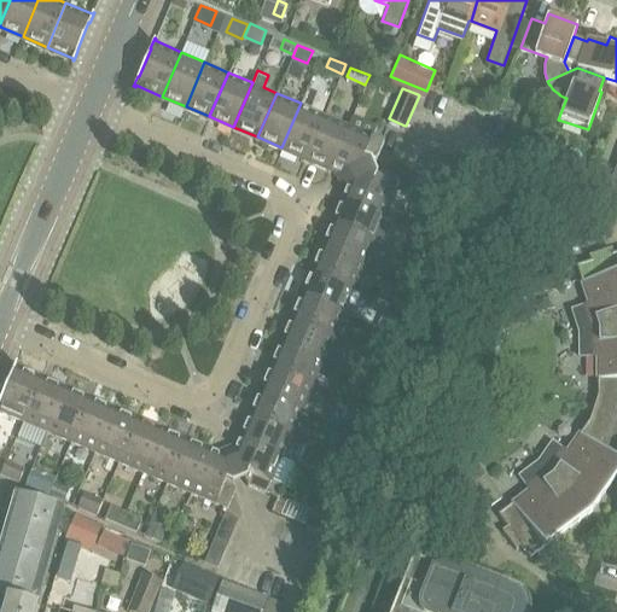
[(325,114),(301,103),(281,147),(306,157),(325,114)]
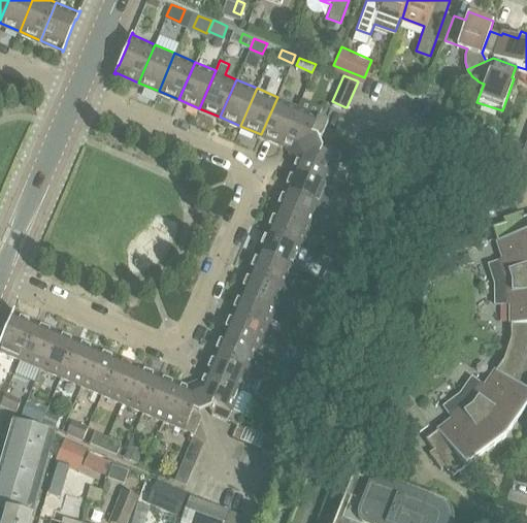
[(298,105),(277,97),(261,134),(282,143),(298,105)]
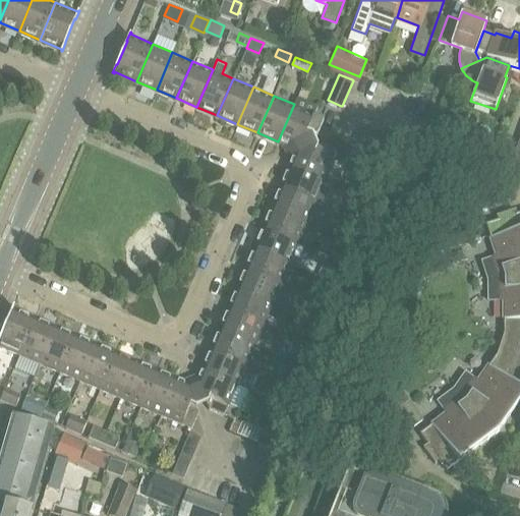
[(286,145),(288,151),(315,139),(313,133),(318,132),(324,117),(313,112),(318,104),(298,96),(294,104),(278,141),(286,145)]
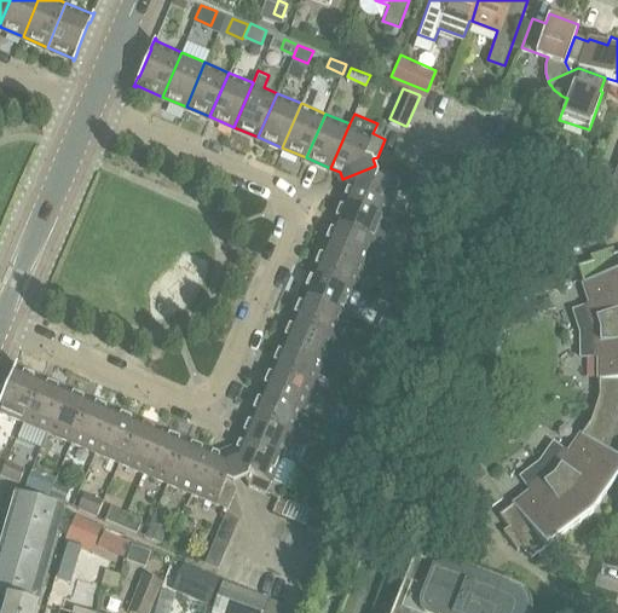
[(345,185),(341,195),(385,214),(396,190),(400,178),(393,174),(383,171),(377,173),(375,166),(342,179),(345,185)]
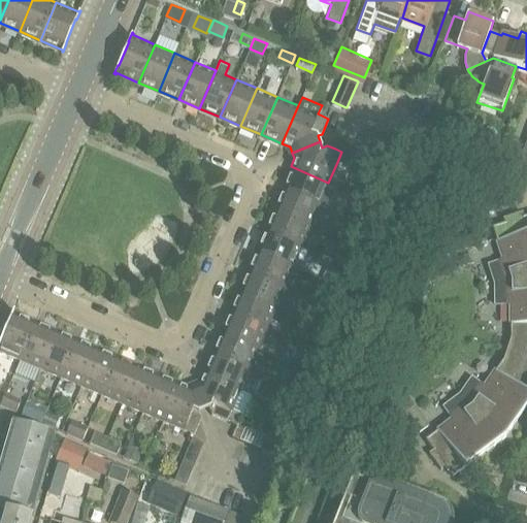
[(383,157),(359,146),(354,159),(366,164),(361,175),(372,181),(383,157)]
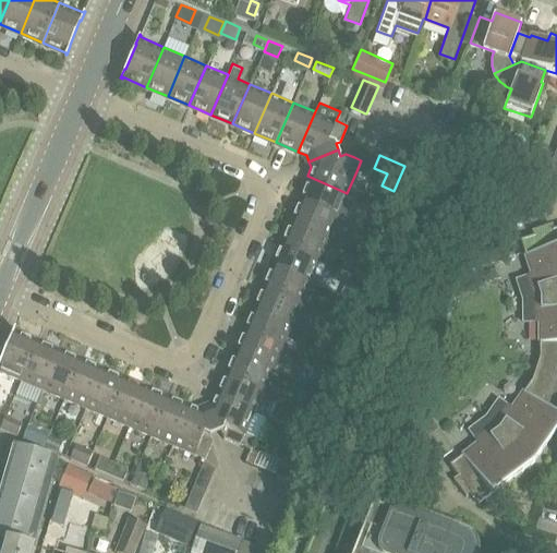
[(307,176),(298,197),(338,215),(338,214),(347,217),(355,195),(348,192),(347,193),(307,176)]
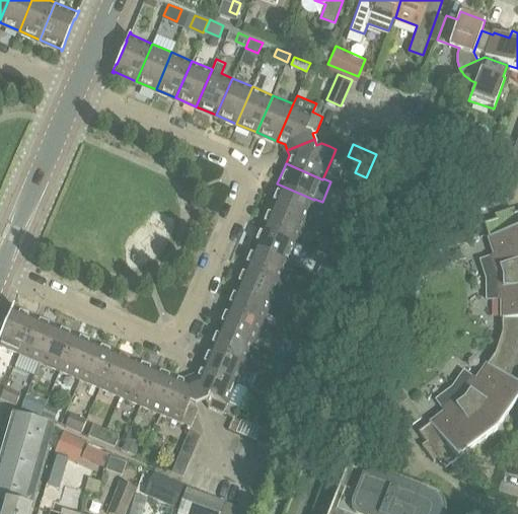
[(277,184),(269,204),(305,220),(314,200),(277,184)]
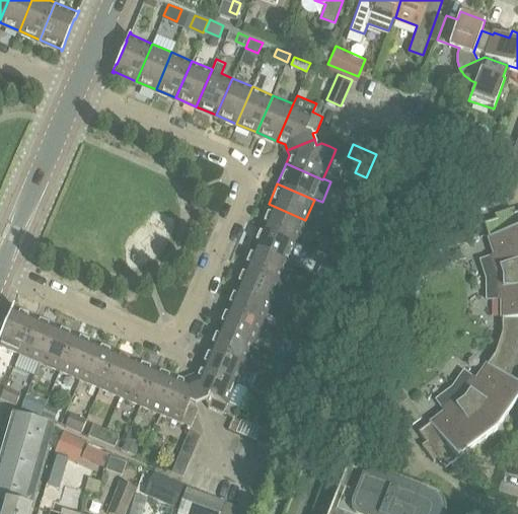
[(348,198),(343,212),(354,216),(359,202),(348,198)]
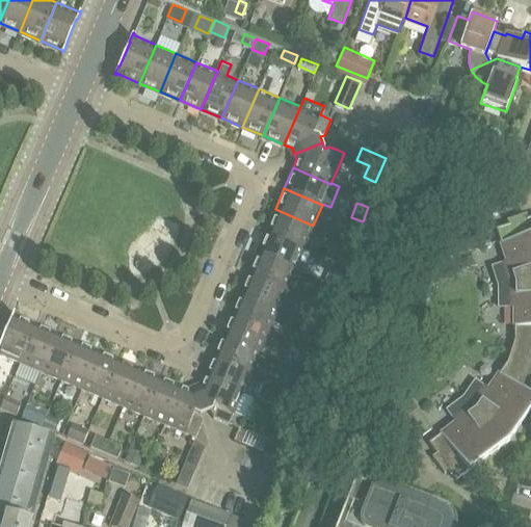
[(275,209),(266,230),(304,246),(313,226),(275,209)]
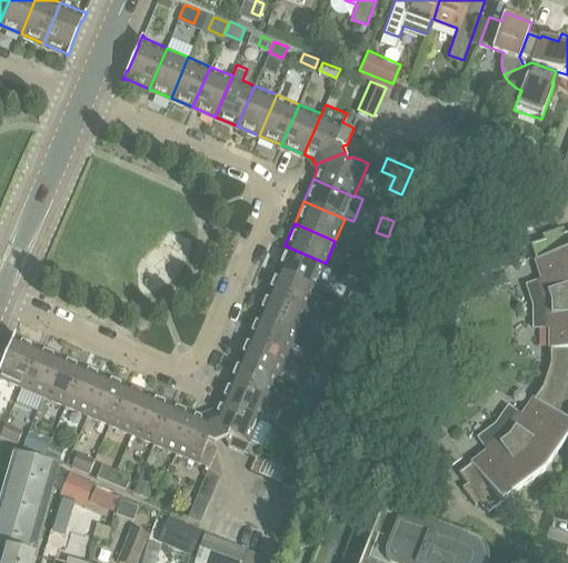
[(546,301),(567,297),(567,230),(562,232),(561,228),(564,227),(564,225),(542,232),(542,233),(546,232),(547,237),(531,242),(542,275),(526,281),(532,303),(546,301)]
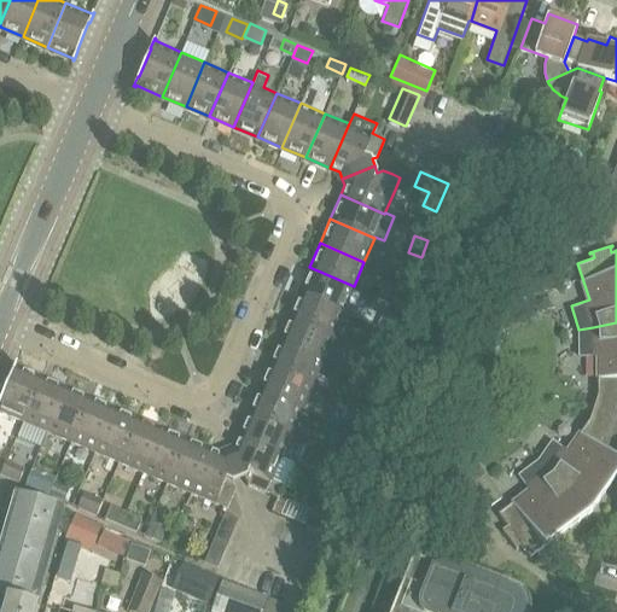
[(415,274),(421,257),(408,252),(402,269),(415,274)]
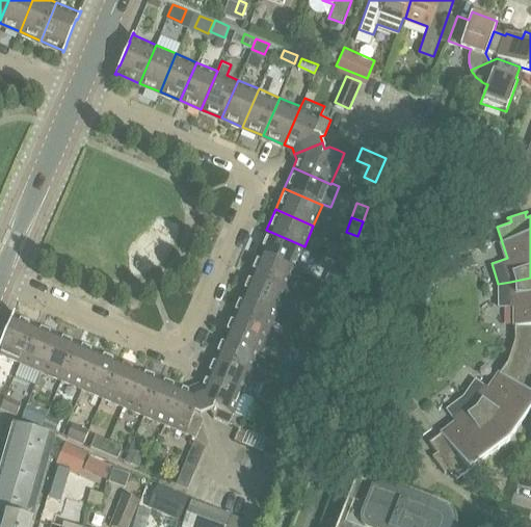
[(257,251),(295,267),(304,246),(266,230),(257,251)]
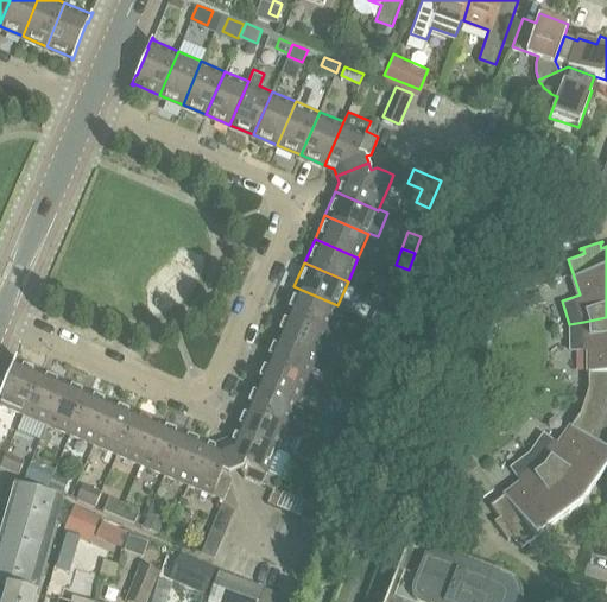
[(535,284),(530,271),(511,277),(516,290),(535,284)]
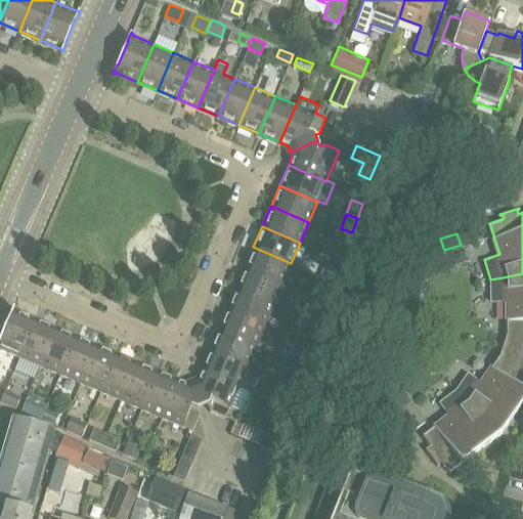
[(331,255),(342,260),(347,246),(333,241),(329,255),(331,255)]
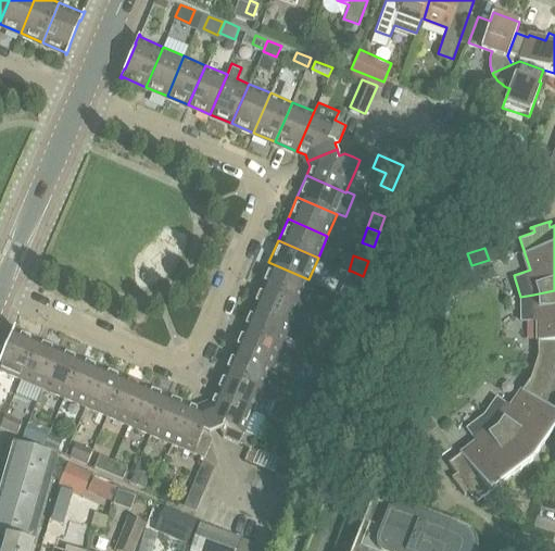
[(268,262),(260,284),(300,301),(308,279),(268,262)]
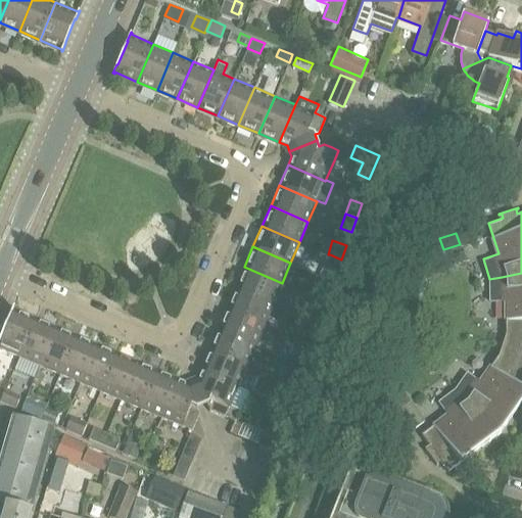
[(330,254),(324,272),(335,277),(341,260),(330,254)]
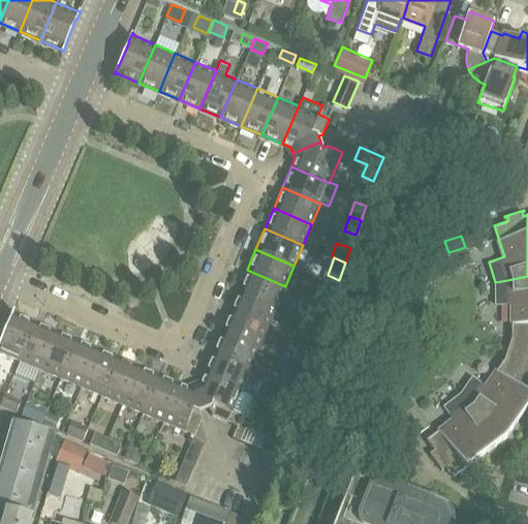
[(238,290),(276,306),(285,286),(247,270),(238,290)]
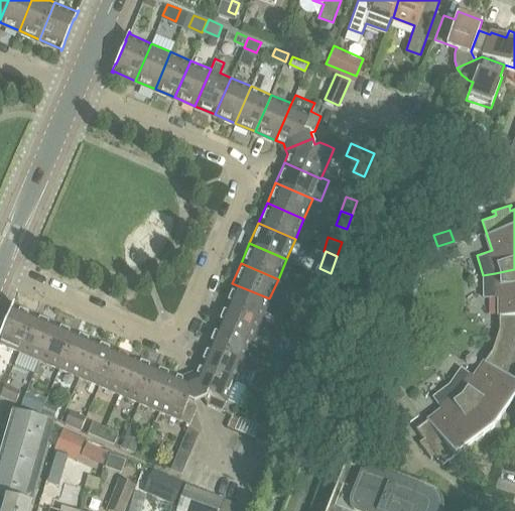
[(496,338),(514,344),(514,269),(495,273),(483,275),(483,295),(499,295),(499,328),(496,338)]
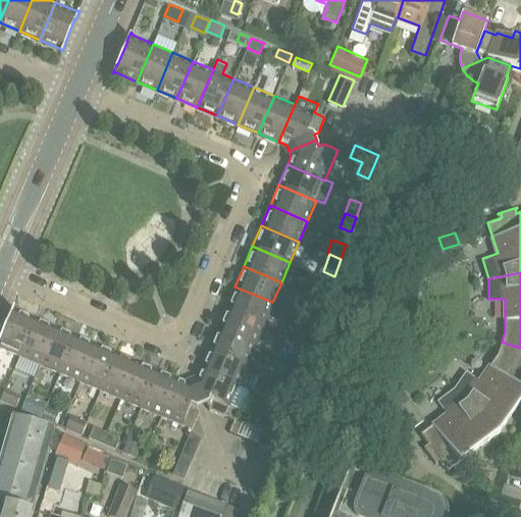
[(235,287),(226,307),(264,322),(272,302),(235,287)]
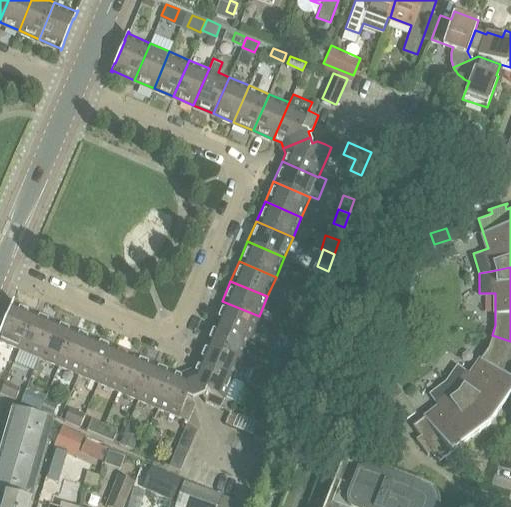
[(0,329),(0,338),(20,346),(35,310),(14,300),(14,299),(13,298),(10,307),(1,330),(0,329)]
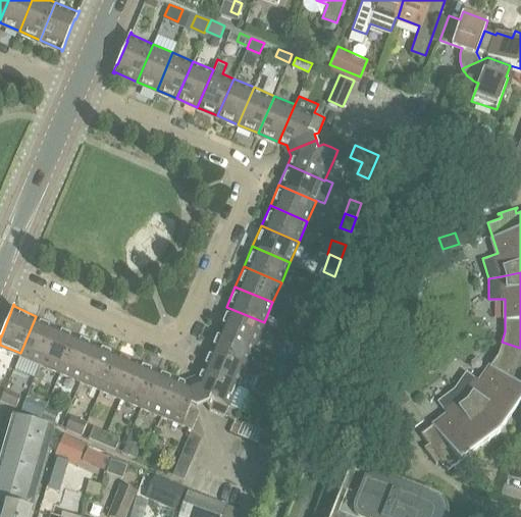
[(217,326),(255,343),(264,322),(226,307),(217,326)]
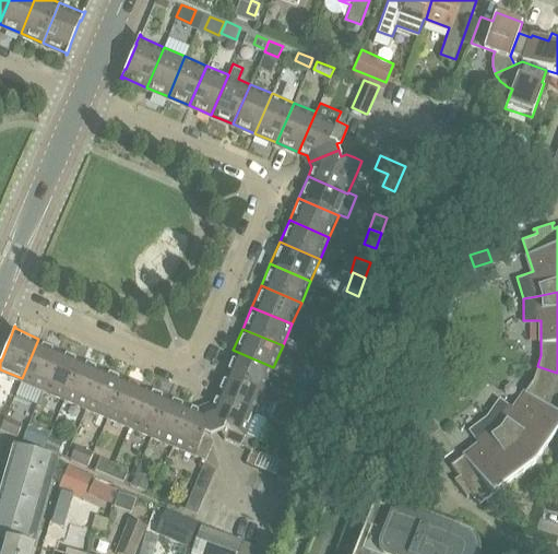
[(22,378),(43,388),(60,348),(38,339),(22,378)]
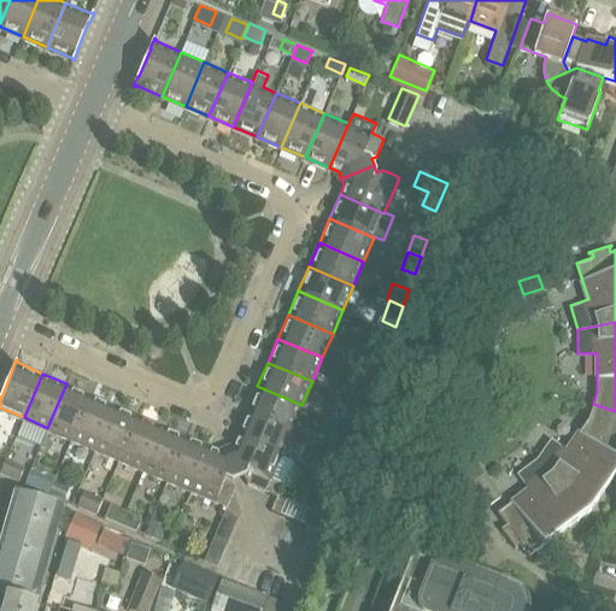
[(91,394),(66,383),(47,428),(71,438),(91,394)]
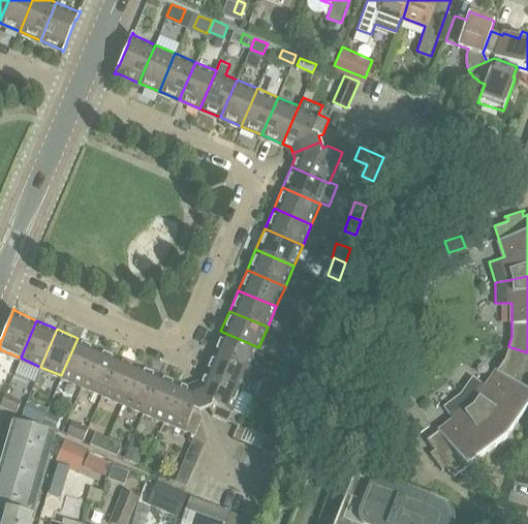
[(220,331),(212,351),(250,368),(258,347),(220,331)]
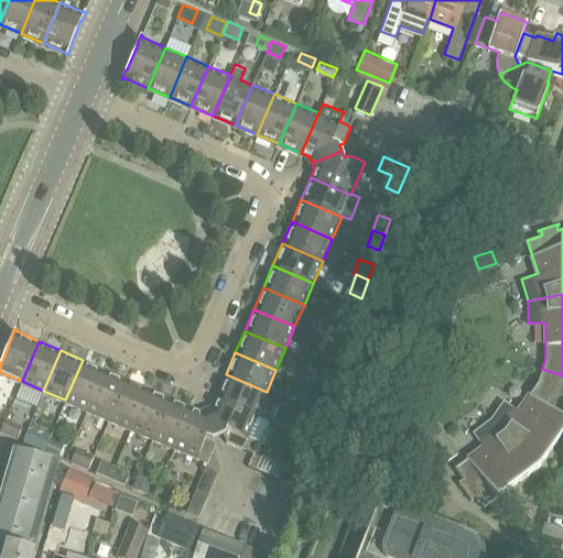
[(105,369),(83,360),(65,400),(87,409),(105,369)]
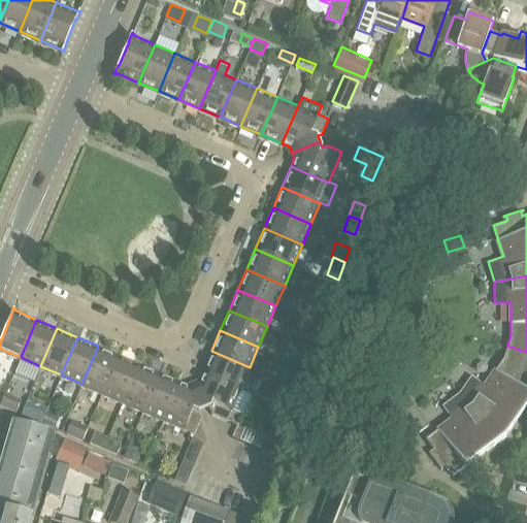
[(303,342),(298,354),(308,358),(314,347),(303,342)]
